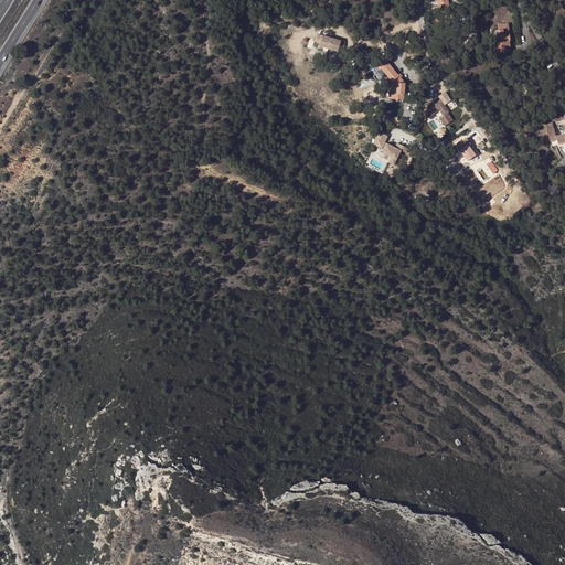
[(435,0),(436,3),(438,2),(439,7),(436,8),(436,9),(438,9),(440,14),(441,13),(443,14),(445,13),(445,10),(448,10),(447,4),(448,4),(447,0),(435,0)]
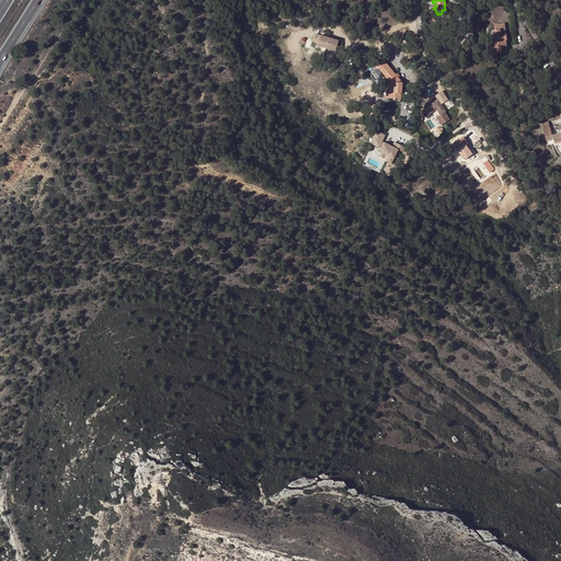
[(433,23),(439,22),(437,14),(435,9),(433,9),(430,10),(433,23)]
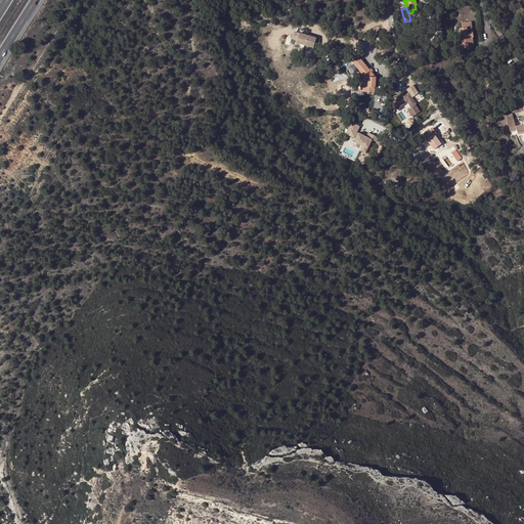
[(466,48),(474,47),(473,40),(474,40),(474,39),(472,39),(472,37),(474,37),(473,32),(472,32),(471,22),(463,24),(463,29),(461,29),(463,40),(463,45),(465,44),(466,48)]
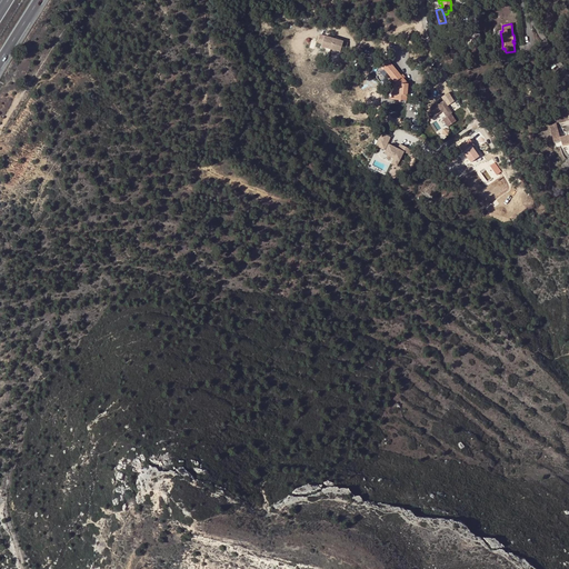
[(321,46),(330,49),(333,39),(328,37),(328,38),(326,38),(326,36),(319,35),(317,42),(321,43),(321,46)]
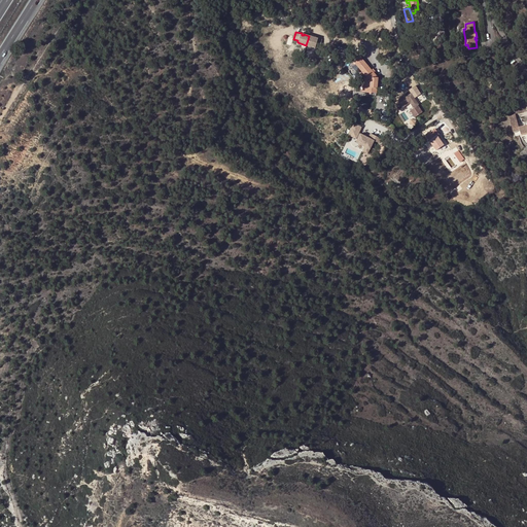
[(315,45),(319,46),(322,39),(316,38),(315,39),(313,38),(314,37),(309,36),(306,45),(315,47),(315,45)]
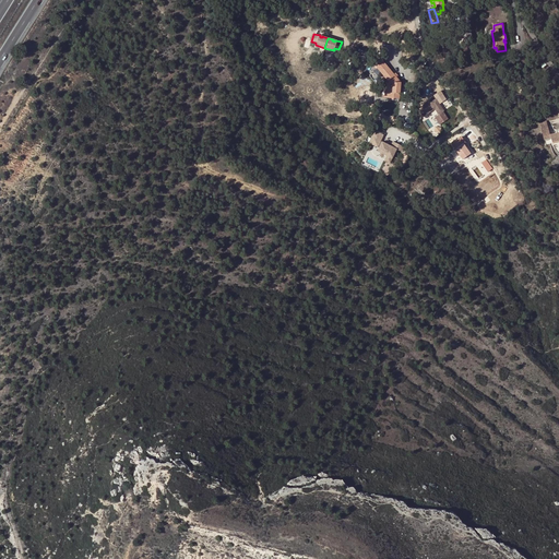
[(394,98),(400,98),(401,86),(399,86),(399,82),(399,81),(396,79),(394,75),(380,58),(373,63),(389,82),(385,85),(384,97),(392,98),(392,99),(394,100),(394,98)]
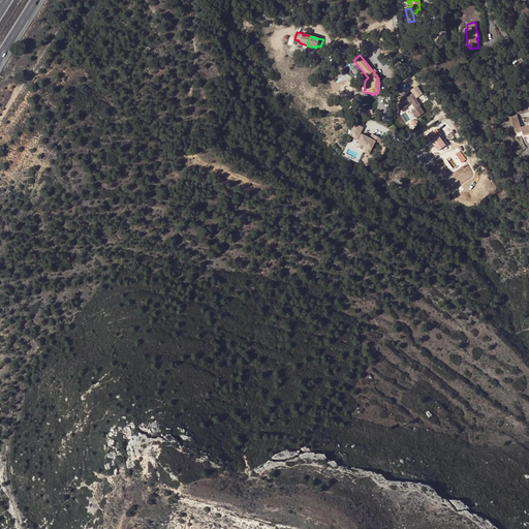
[(421,105),(412,94),(407,98),(408,98),(406,99),(400,102),(404,109),(411,104),(414,110),(421,105)]
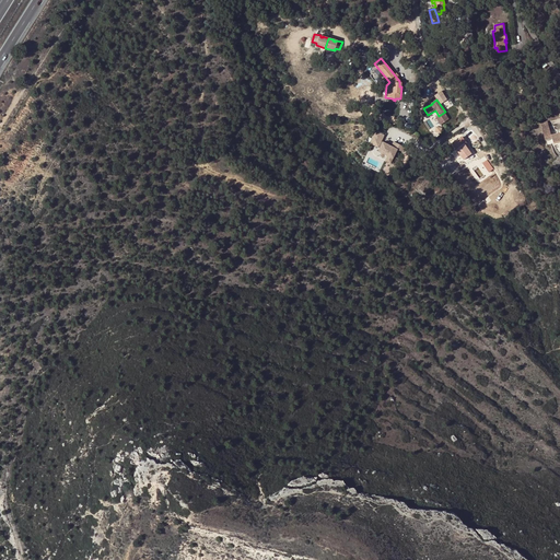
[(383,141),(386,133),(375,129),(369,147),(387,153),(385,159),(400,164),(407,147),(394,141),(393,144),(383,141)]
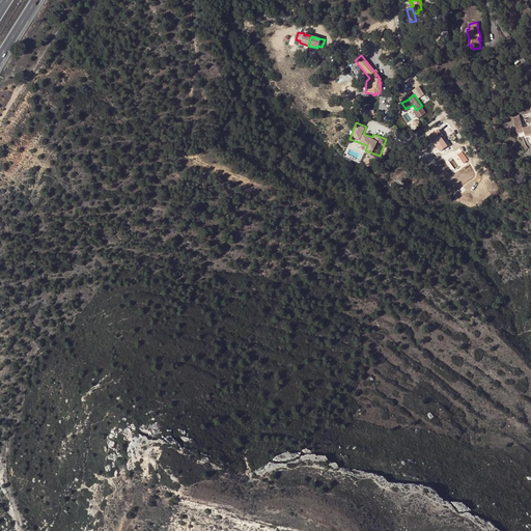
[(428,137),(439,151),(447,146),(440,137),(442,136),(438,131),(428,137)]
